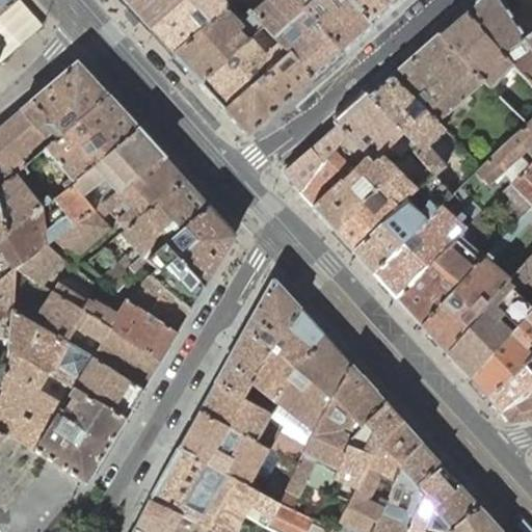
[(0,61),(44,26),(20,0),(15,0),(0,14),(0,61)]
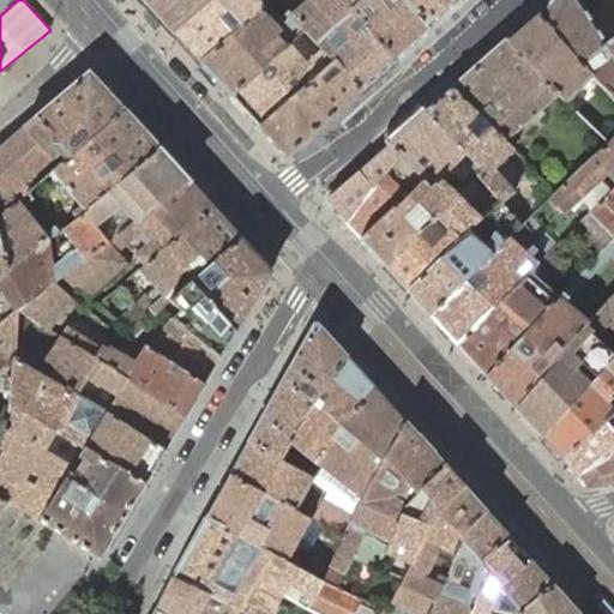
[(0,0),(0,16),(17,0),(0,0)]
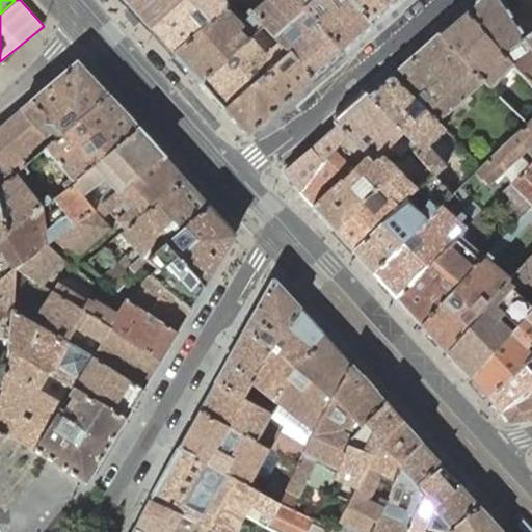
[(151,29),(184,0),(133,0),(129,4),(140,17),(151,29)]
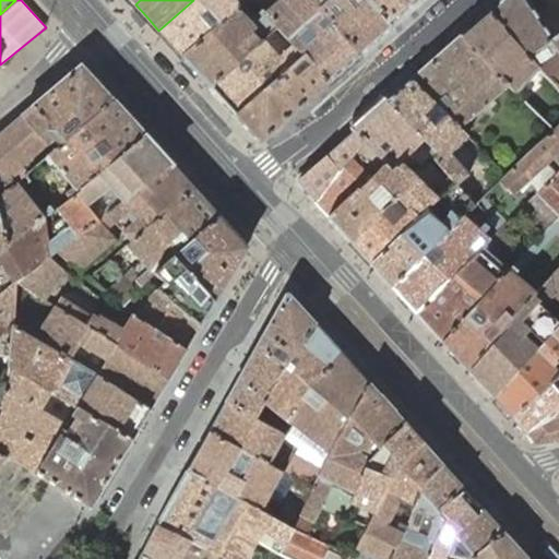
[(193,0),(158,31),(170,43),(182,56),(235,10),(240,6),(246,0),(193,0)]
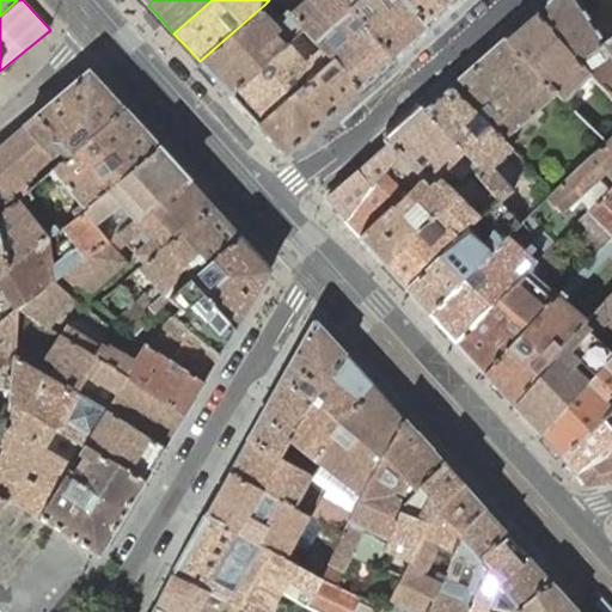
[(257,11),(200,61),(216,80),(230,95),(283,47),(303,29),(289,13),(287,11),(276,0),(269,0),(263,6),(257,11)]
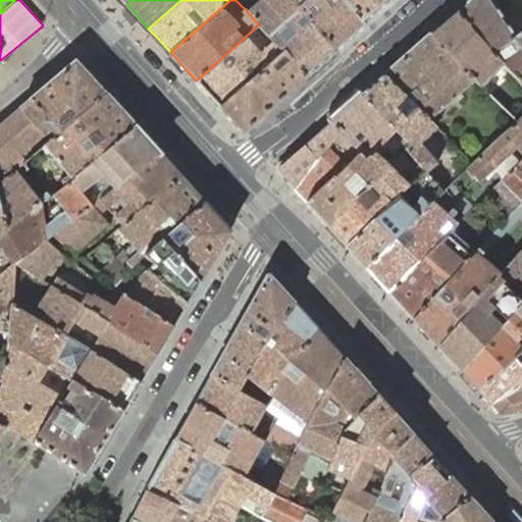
[(306,77),(336,51),(290,0),(259,0),(247,11),(258,24),(274,41),(283,51),(306,77)]
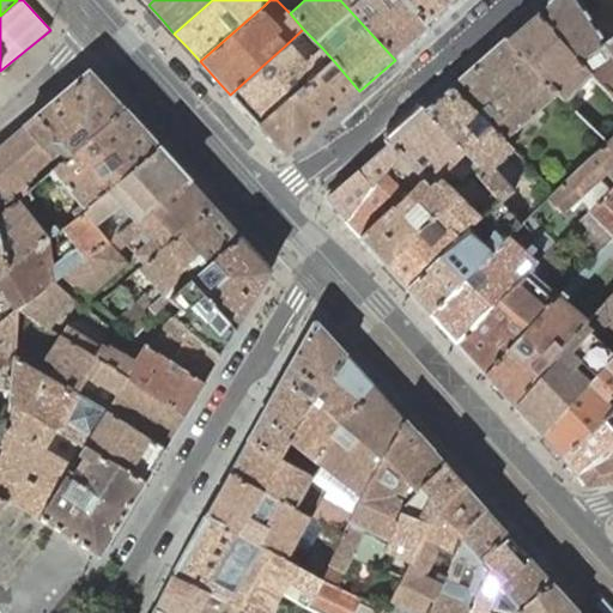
[(404,0),(340,0),(395,60),(430,29),(404,0)]
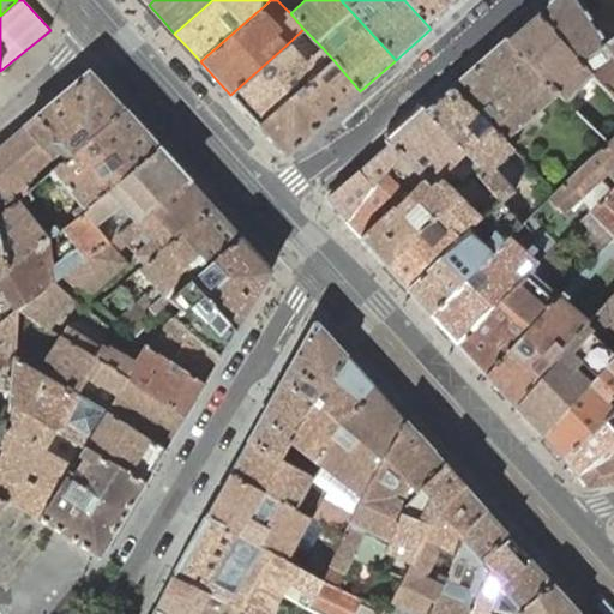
[(404,0),(431,29),(462,0),(404,0)]
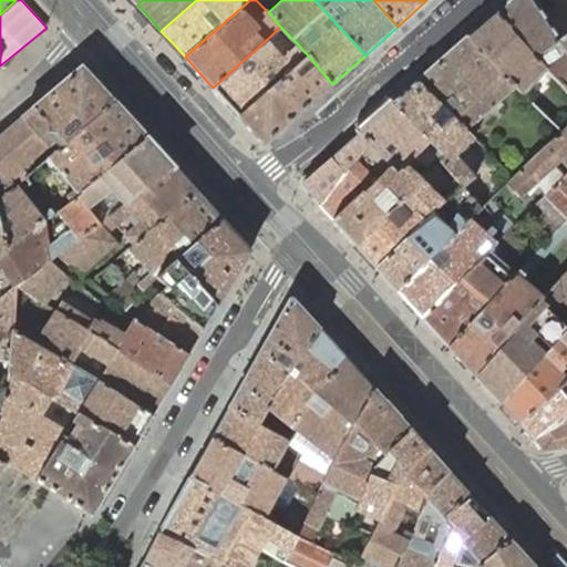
[(508,0),(496,11),(511,32),(533,55),(557,39),(549,27),(547,24),(540,14),(553,6),(554,3),(550,0),(508,0)]
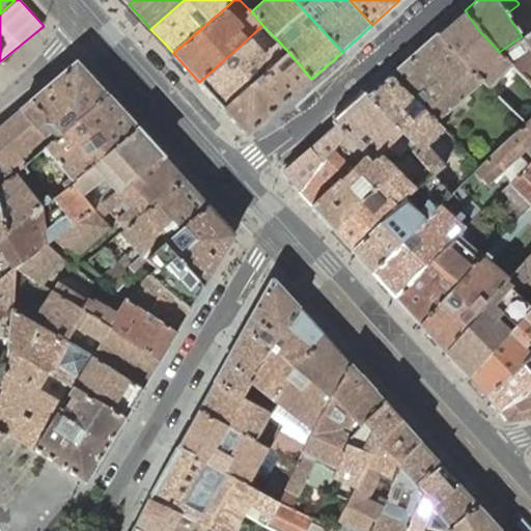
[(465,10),(438,34),(457,57),(482,81),(488,87),(510,64),(499,52),(478,30),(465,10)]
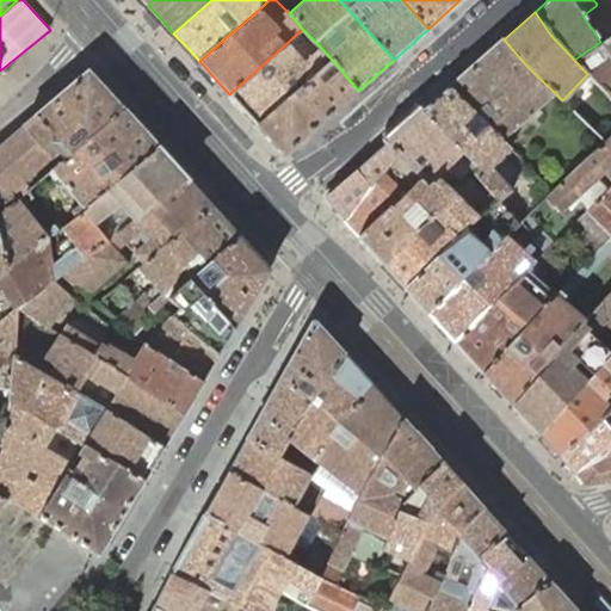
[(244,111),(257,125),(312,78),(332,60),(321,48),(302,29),(283,47),(229,94),(244,111)]
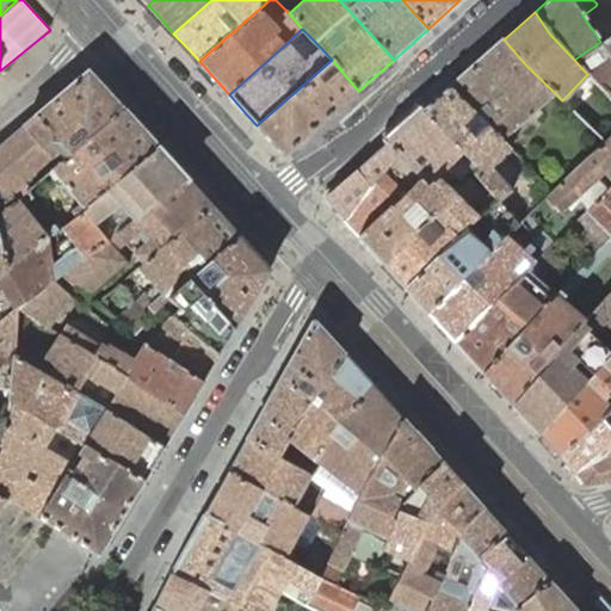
[(610,35),(610,36),(600,42),(574,60),(587,74),(599,86),(610,98),(610,35)]
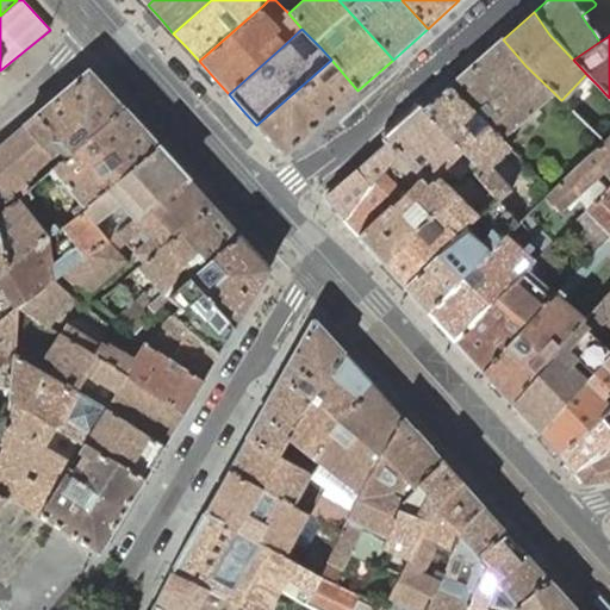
[(503,39),(448,87),(500,139),(515,126),(537,107),(554,93),(526,66),(503,39)]
